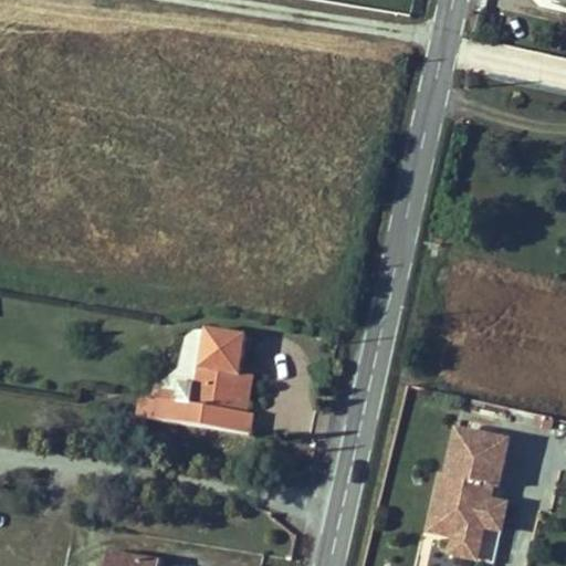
[(176,384),(174,394),(174,396),(158,394),(157,401),(138,399),(136,418),(248,436),(251,416),(243,415),(233,413),(239,376),(244,336),(205,332),(196,387),(176,384)]
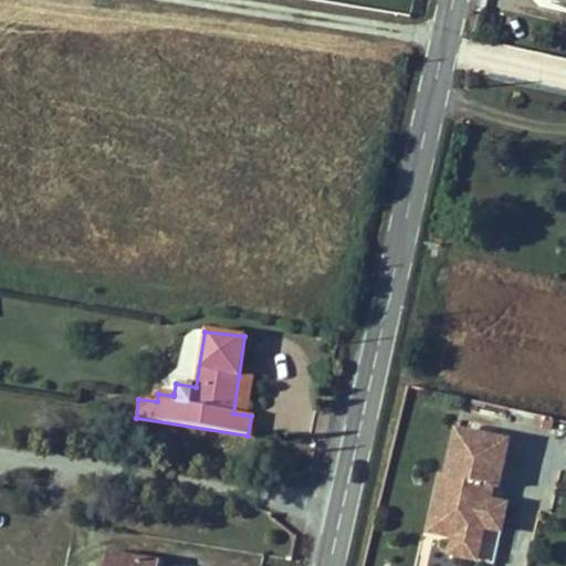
[(233,413),(243,415),(249,377),(239,376),(233,413)]
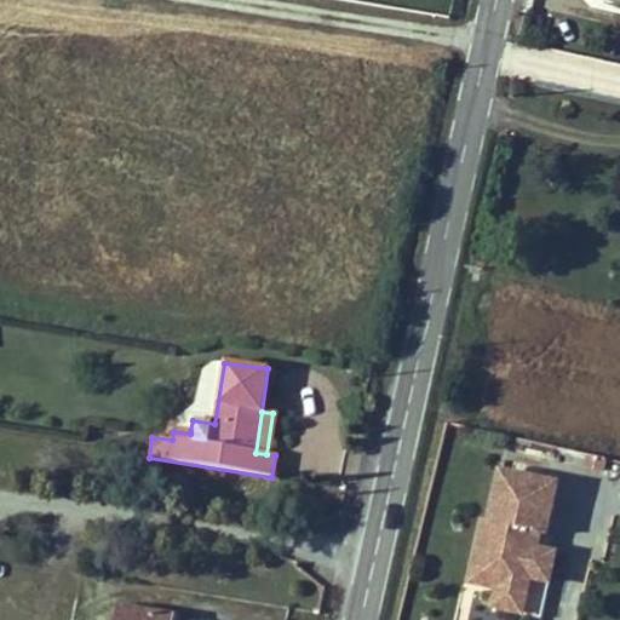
[(483,530),(472,583),(499,589),(528,596),(532,579),(538,551),(541,535),(547,537),(558,487),(503,474),(492,522),(489,532),(483,530)]
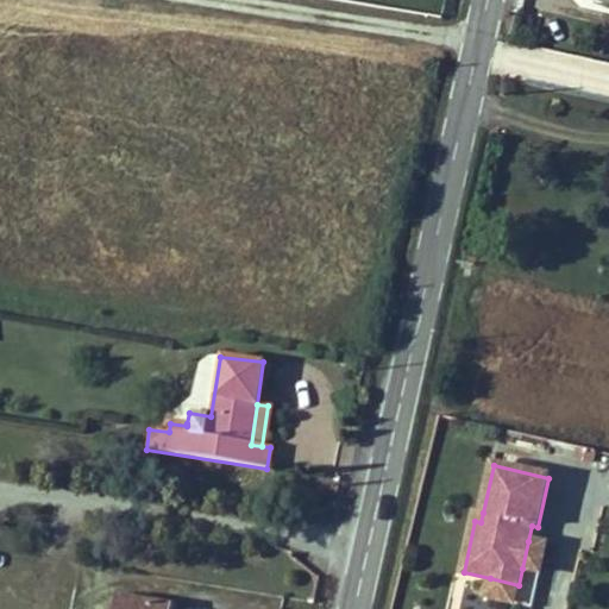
[(547,545),(528,541),(522,569),(540,573),(547,545)]
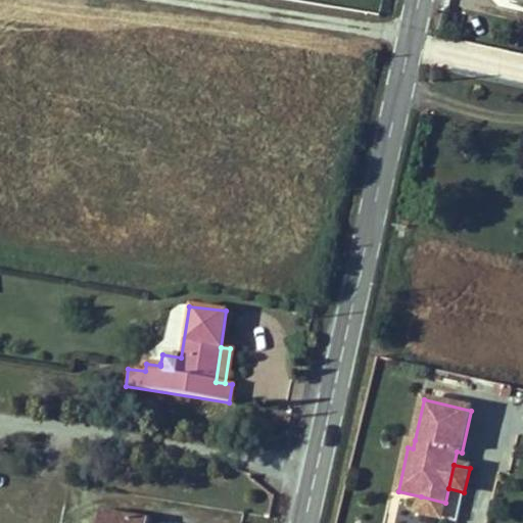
[(445,503),(421,496),(418,513),(441,518),(445,503)]
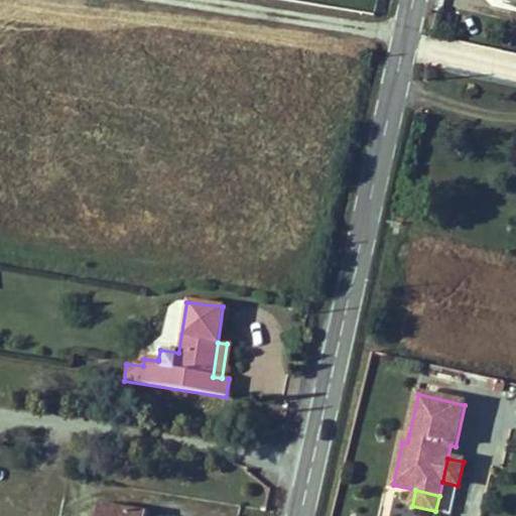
All buildings are outlined.
